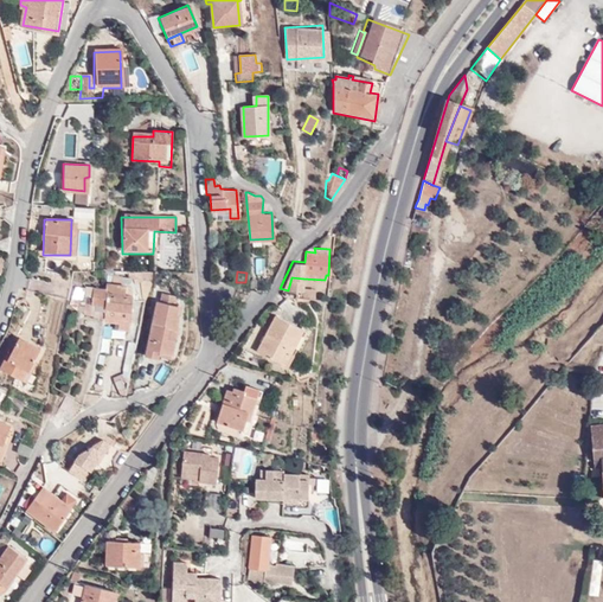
[(126,286),(108,285),(108,289),(108,305),(107,312),(130,312),(132,296),(124,296),(126,286)]
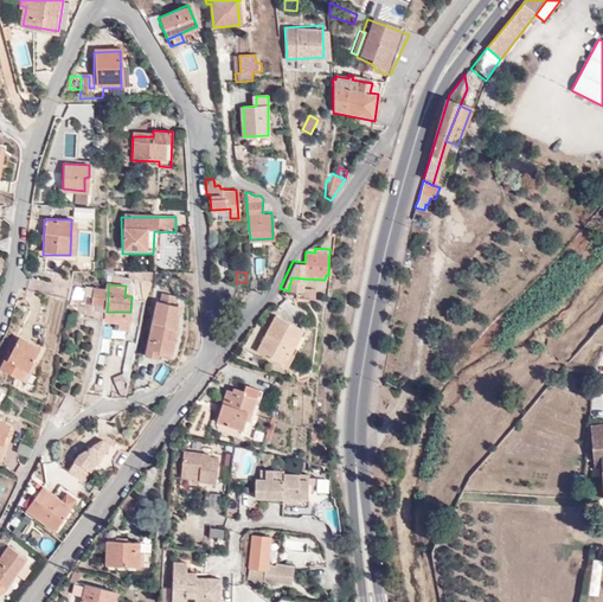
[(108,305),(108,289),(76,286),(70,302),(81,303),(83,295),(91,296),(90,305),(108,305)]
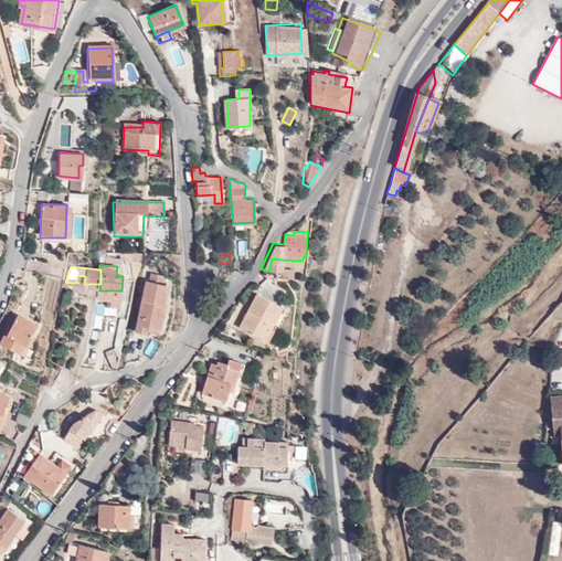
[(135,332),(142,336),(145,327),(158,329),(160,319),(163,320),(166,307),(162,306),(165,285),(142,283),(135,332)]
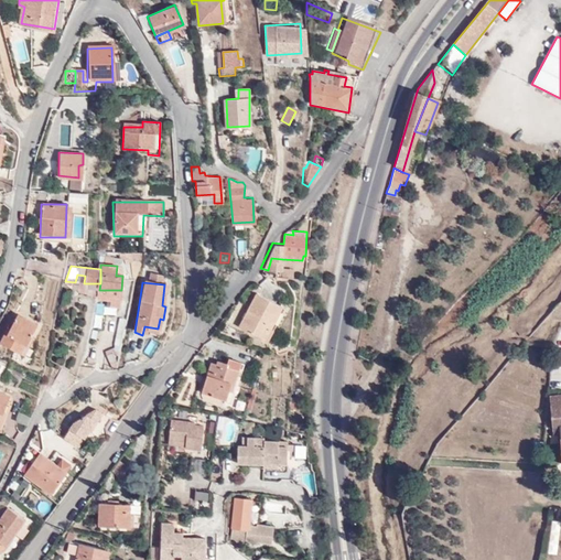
[(106,309),(115,310),(119,310),(121,290),(99,290),(94,313),(105,314),(106,309)]
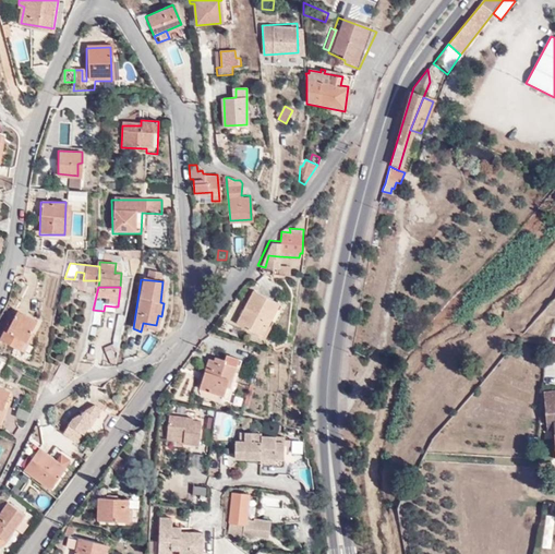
[(238,324),(266,338),(284,303),(255,289),(238,324)]
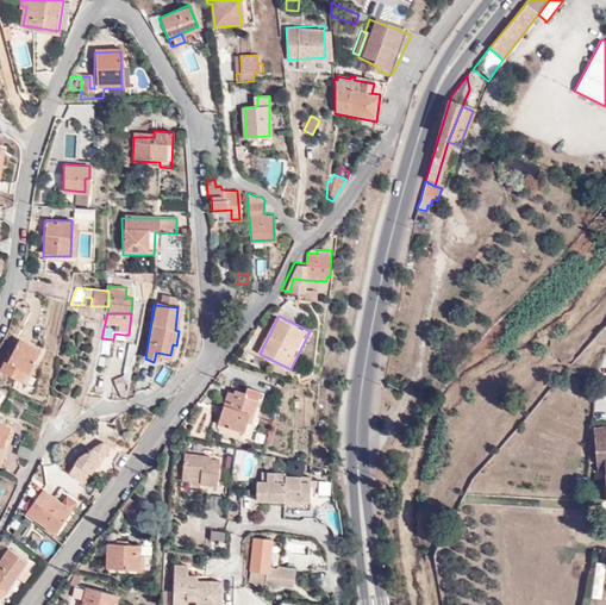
[(0,363),(0,370),(18,380),(24,369),(27,370),(37,350),(16,341),(10,351),(7,350),(0,363)]
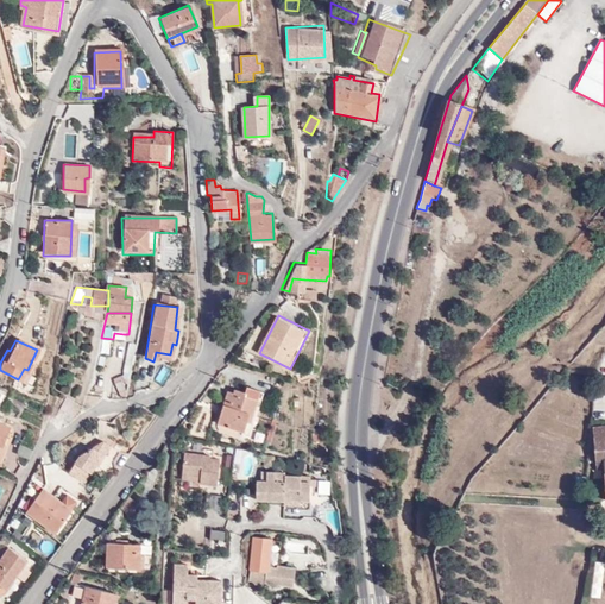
[(123,376),(127,377),(134,344),(128,343),(123,376)]
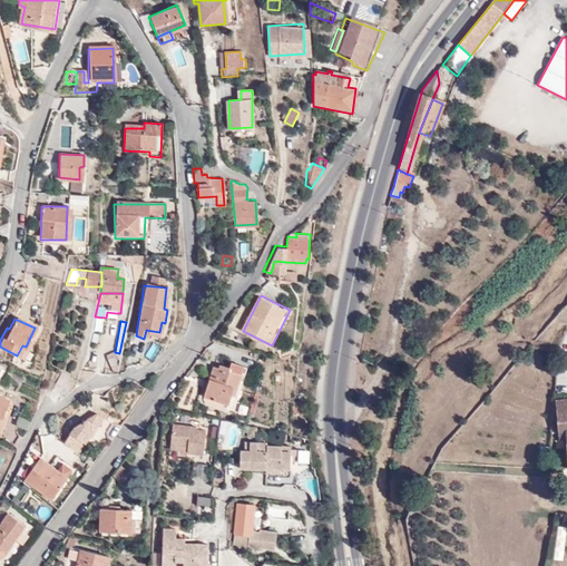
[(146,330),(144,339),(158,341),(159,332),(146,330)]
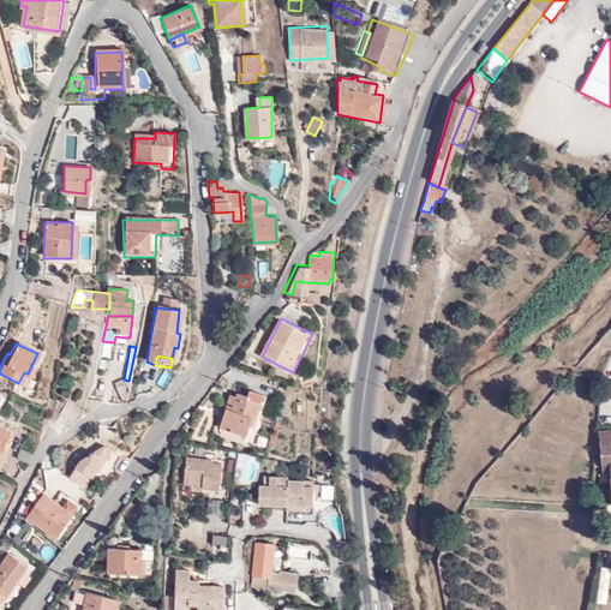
[(124,380),(123,380),(115,383),(121,400),(125,400),(129,381),(124,380)]
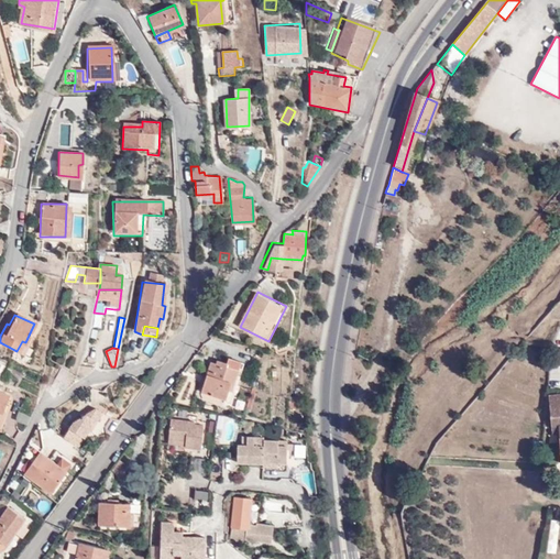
[(0,355),(0,380),(0,381),(10,360),(1,354),(0,355)]
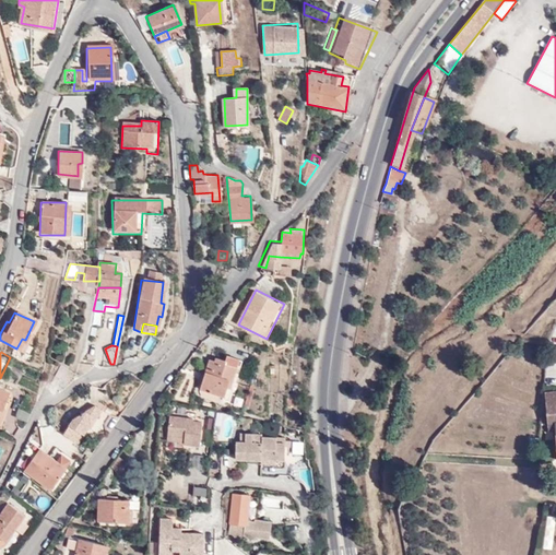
[(209,358),(200,388),(224,396),(223,398),(231,400),(234,388),(232,387),(240,357),(227,354),(225,358),(215,356),(214,359),(209,358)]
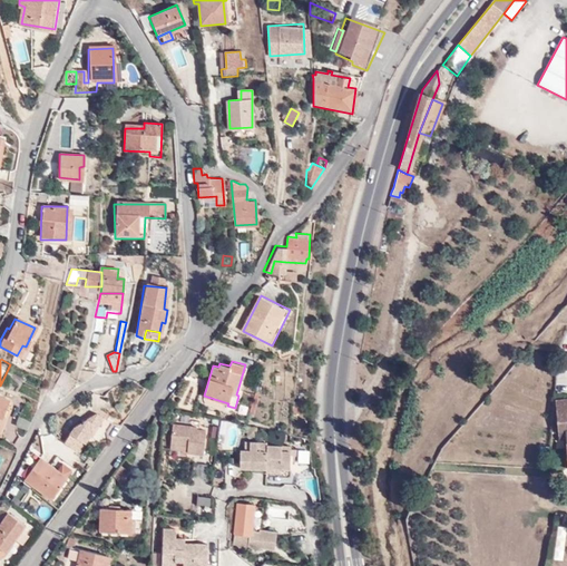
[(248,413),(253,415),(260,392),(255,391),(248,413)]
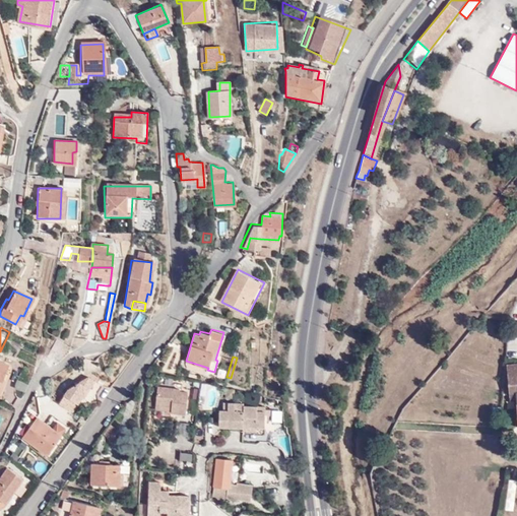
[(516,360),(504,362),(507,391),(516,390),(516,360)]
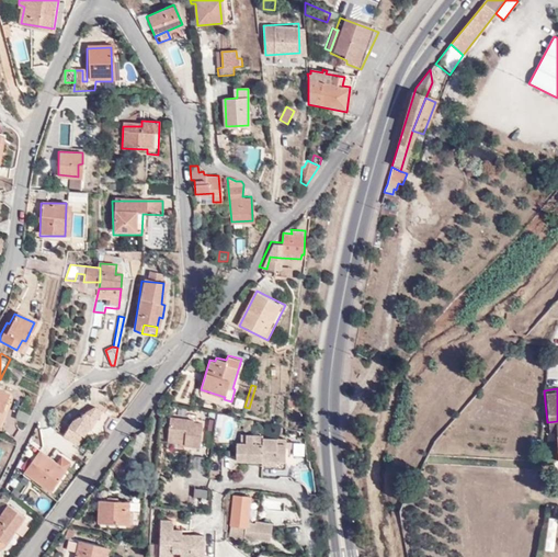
[(288,397),(288,408),(298,408),(298,398),(288,397)]
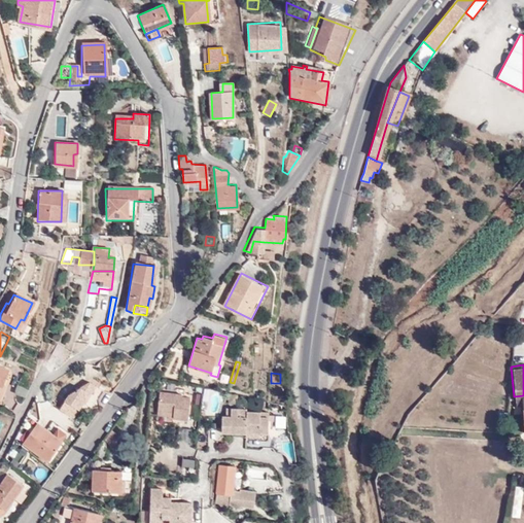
[(69,388),(59,404),(76,413),(89,394),(91,395),(99,381),(93,375),(69,388)]
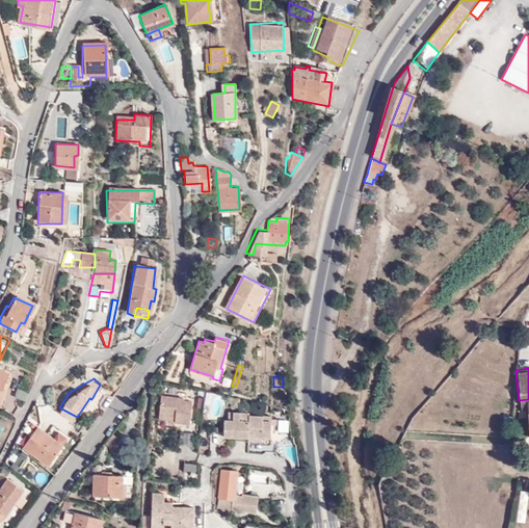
[(205,407),(222,413),(229,392),(211,387),(205,407)]
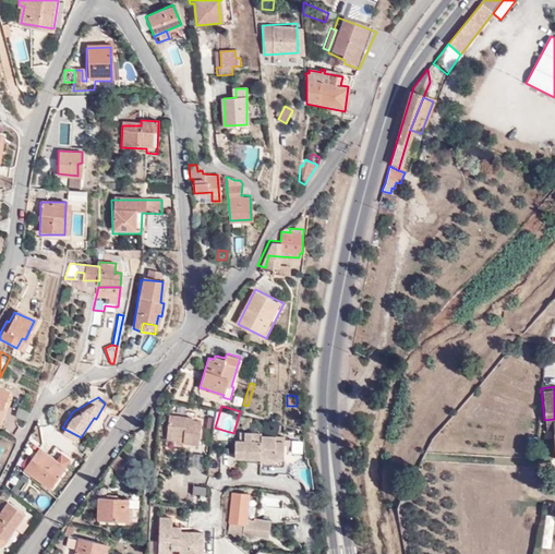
[(181,446),(200,448),(202,422),(192,421),(192,417),(169,414),(167,440),(182,441),(181,446)]
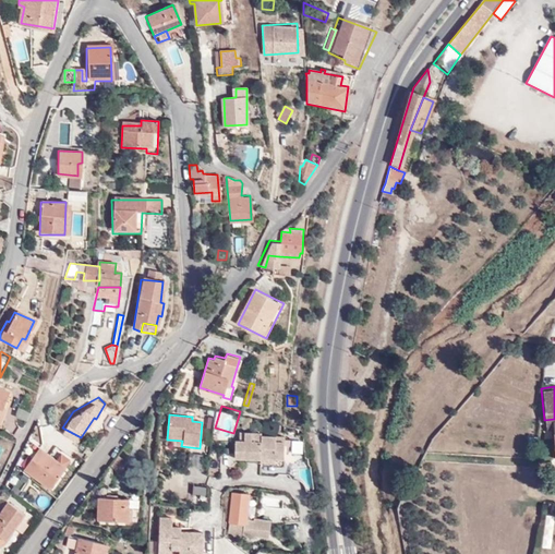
[(554,419),(544,420),(544,426),(544,431),(554,431),(554,419)]
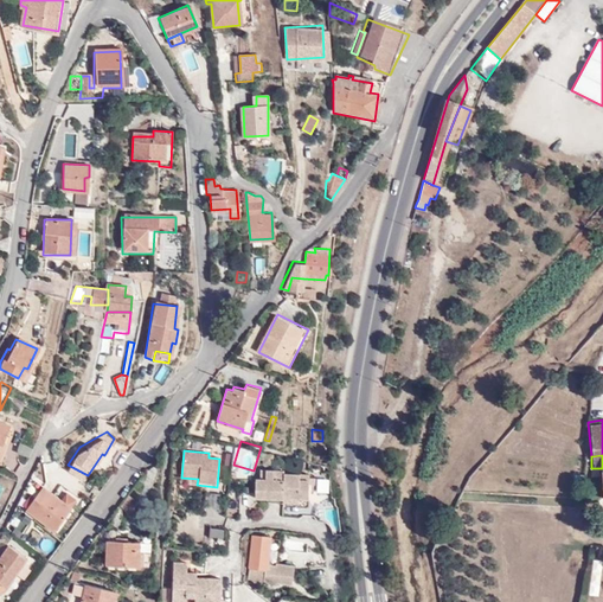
[(283,505),(308,505),(309,478),(300,476),(301,472),(284,472),(283,478),(274,478),(274,468),(260,467),(260,476),(255,476),(255,497),(281,498),(280,501),(283,501),(283,505)]
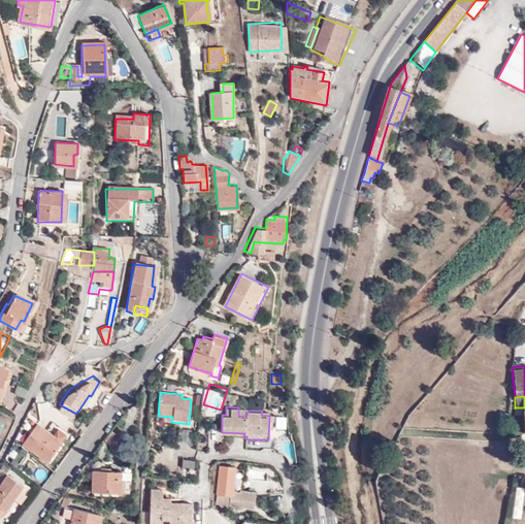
[(22,443),(46,461),(61,441),(39,423),(22,443)]
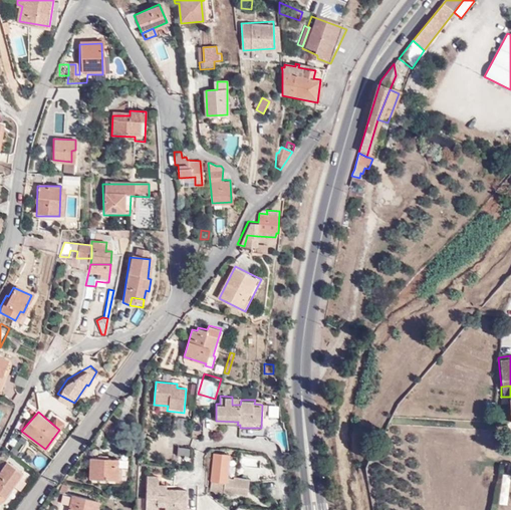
[(104,426),(112,433),(121,424),(113,416),(104,426)]
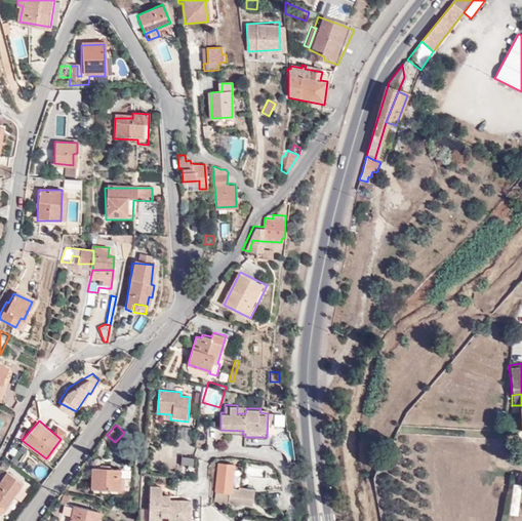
[(191,427),(177,425),(176,439),(190,440),(191,427)]
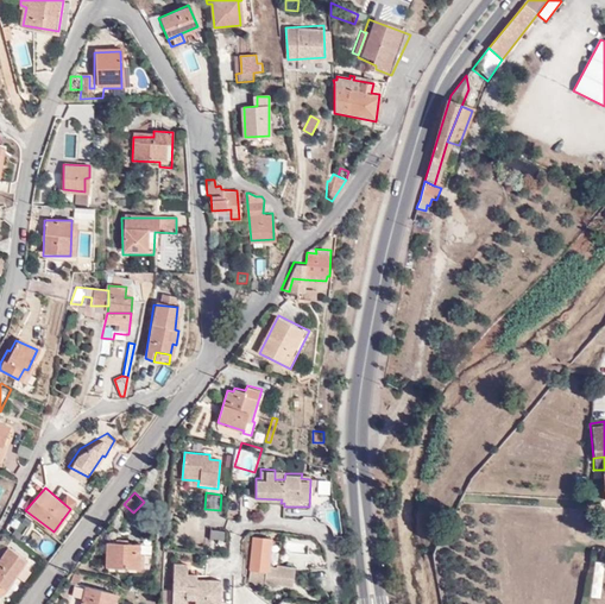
[(11,526),(20,533),(29,521),(19,514),(11,526)]
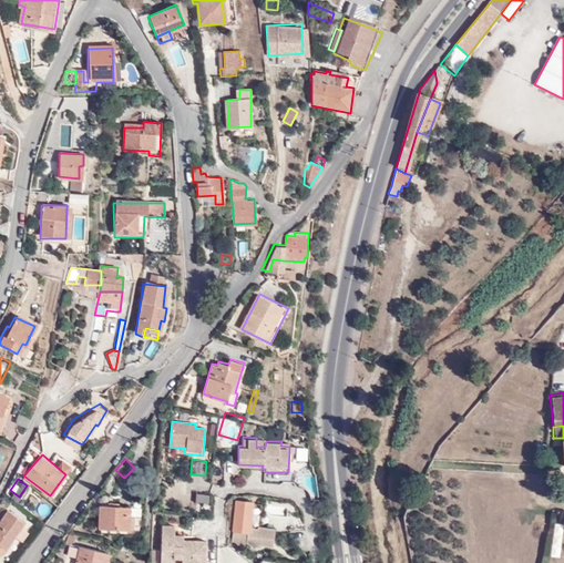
[(200,491),(200,504),(214,504),(214,491),(200,491)]
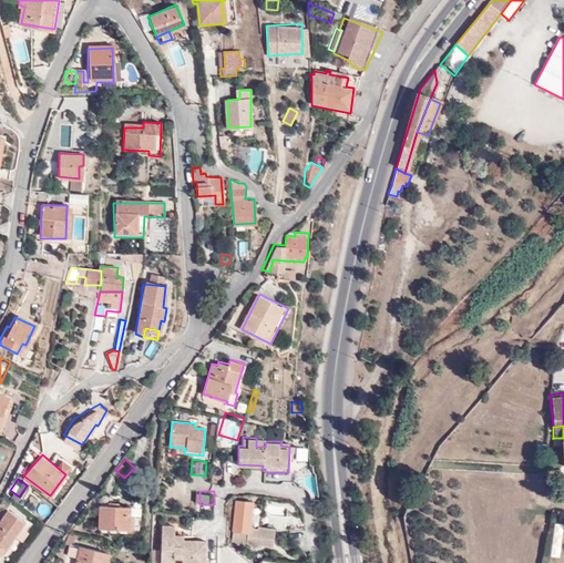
[(254,502),(235,499),(232,540),(243,546),(243,544),(274,546),(275,528),(258,525),(257,529),(252,529),(254,502)]
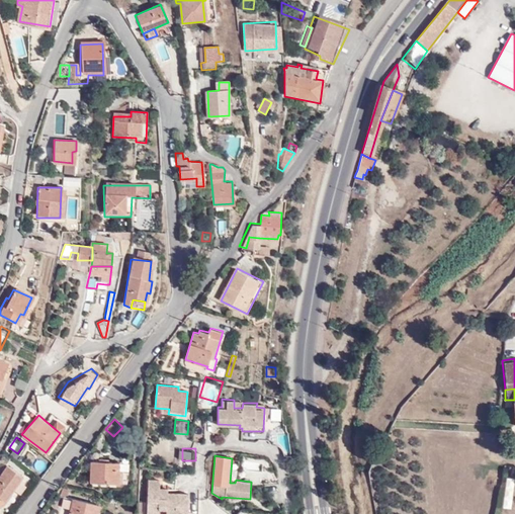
[(90,483),(117,485),(118,464),(91,462),(90,483)]
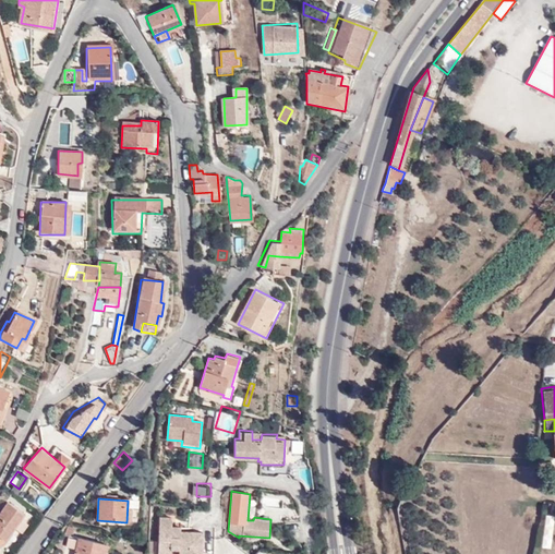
[(0,546),(12,531),(21,520),(24,515),(7,504),(0,512),(0,546)]
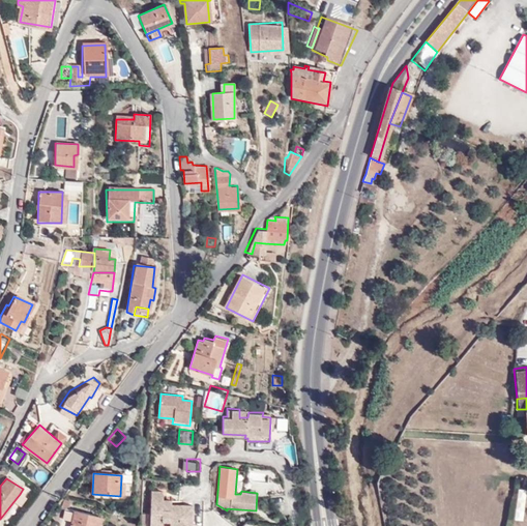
[(181,524),(180,525),(191,525),(192,507),(171,505),(172,501),(163,500),(163,492),(149,492),(147,525),(160,525),(160,523),(160,513),(170,513),(169,523),(181,524)]
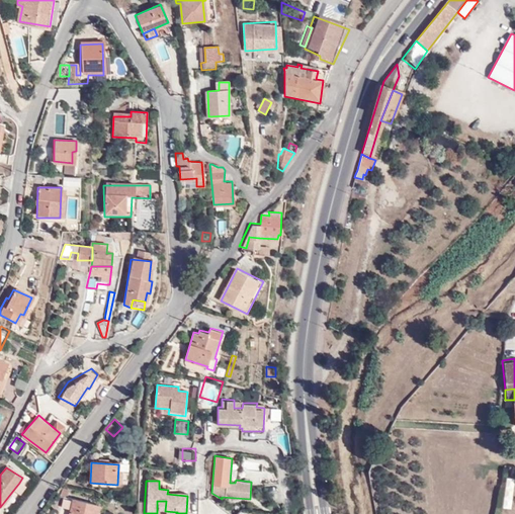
[(26,486),(19,483),(11,493),(18,497),(26,486)]
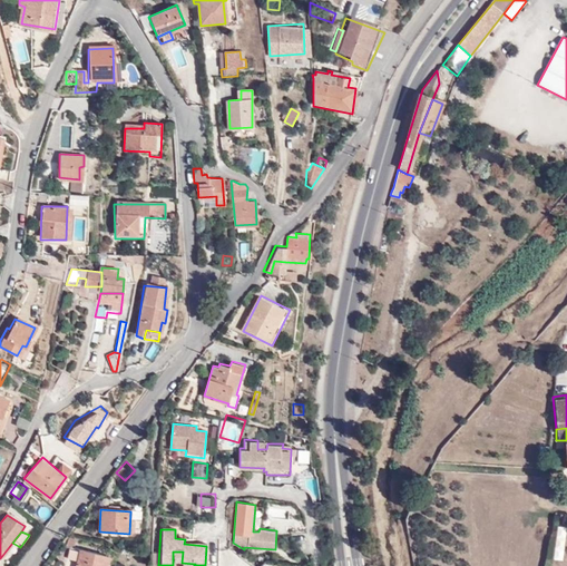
[(79,548),(70,546),(68,555),(78,557),(79,548)]
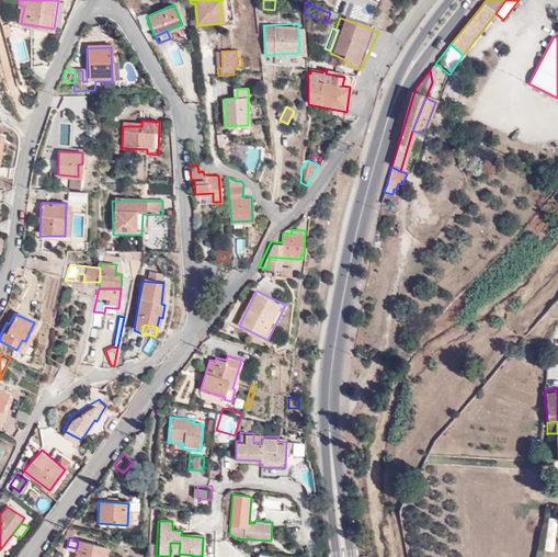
[(105,556),(109,546),(78,540),(77,548),(73,556),(105,556)]
